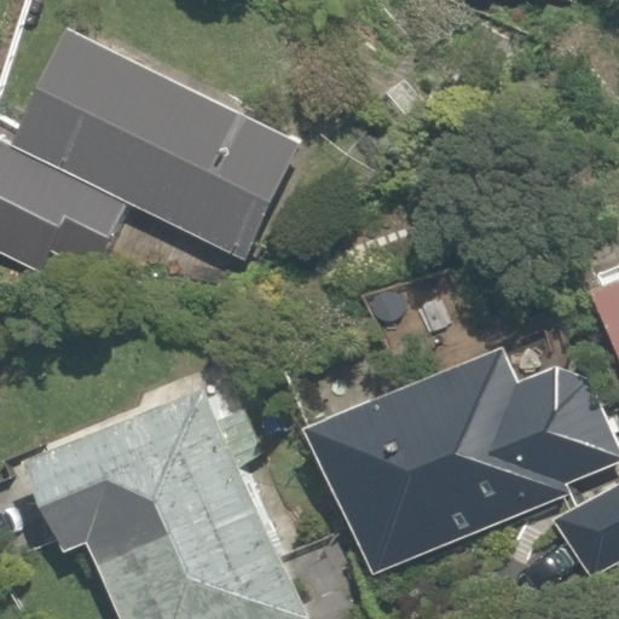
[(298,126),(65,19),(7,144),(119,195),(131,201),(241,252),(298,126)]
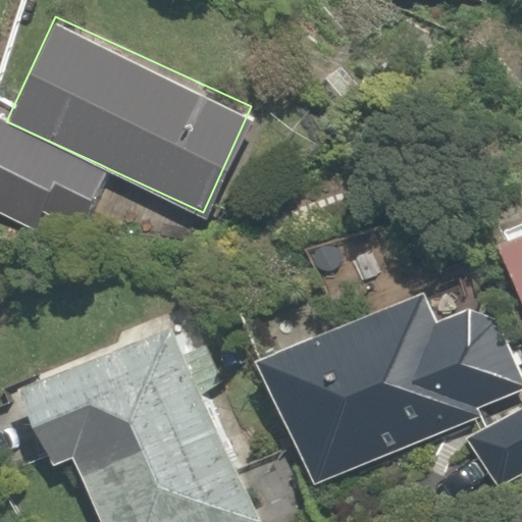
[(0,187),(84,225),(110,169),(100,164),(6,121),(0,118),(0,187)]
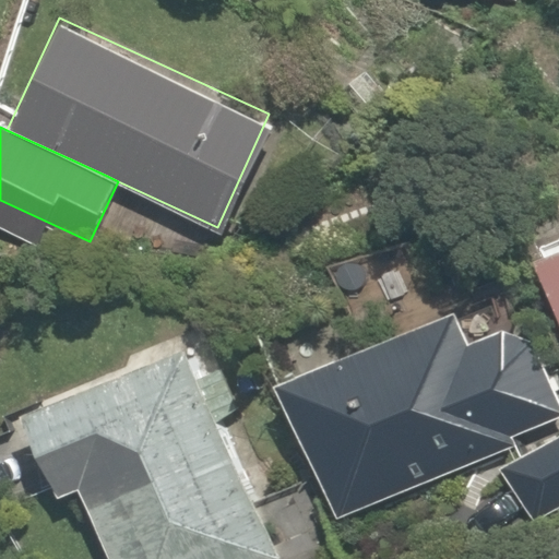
[(558,230),(523,246),(558,332),(558,230)]
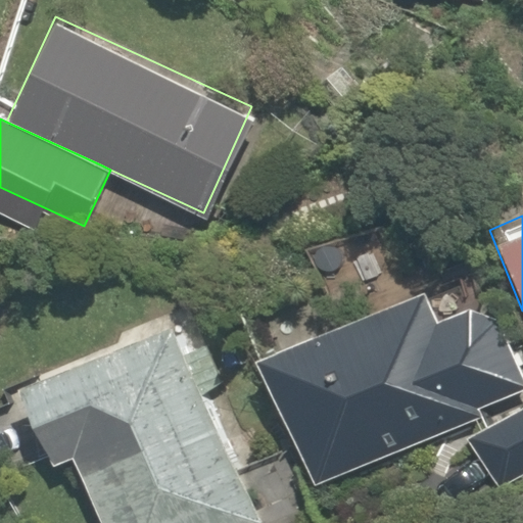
[(477,402),(522,382),(522,379),(484,291),(431,314),(413,272),(253,341),(317,487),(482,415),(477,402)]
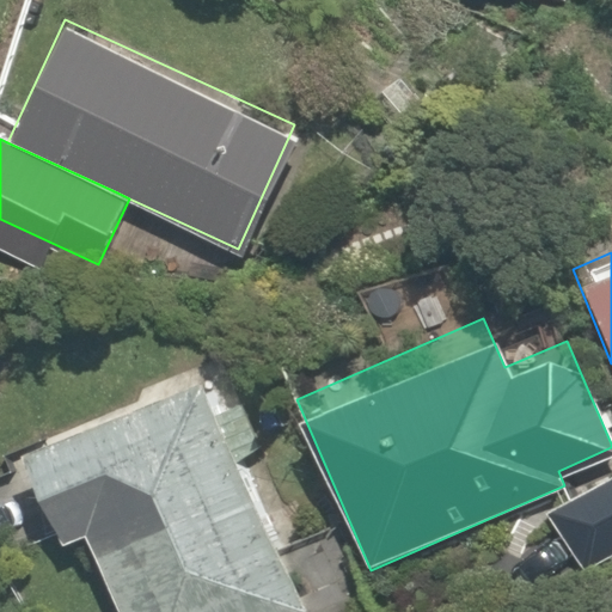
[(122,611),(289,611),(314,603),(258,464),(234,473),(227,454),(264,439),(249,399),(237,404),(221,365),(17,446),(54,539),(89,525),(122,611)]
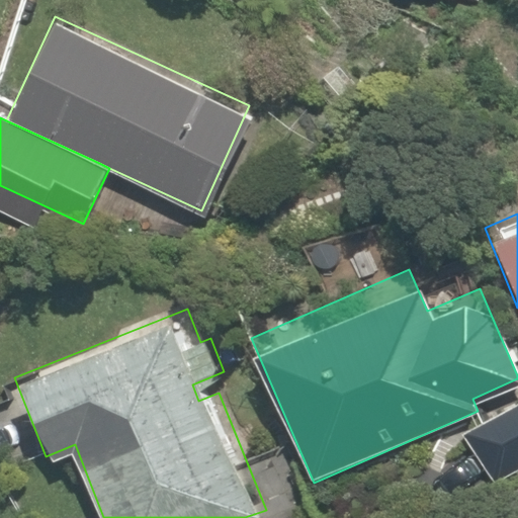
[(517,470),(517,404),(464,432),(491,485),(517,470)]
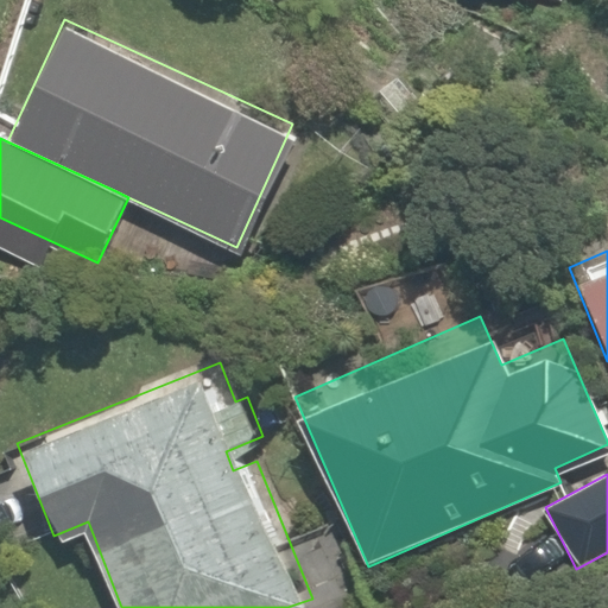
All buildings are outlined.
